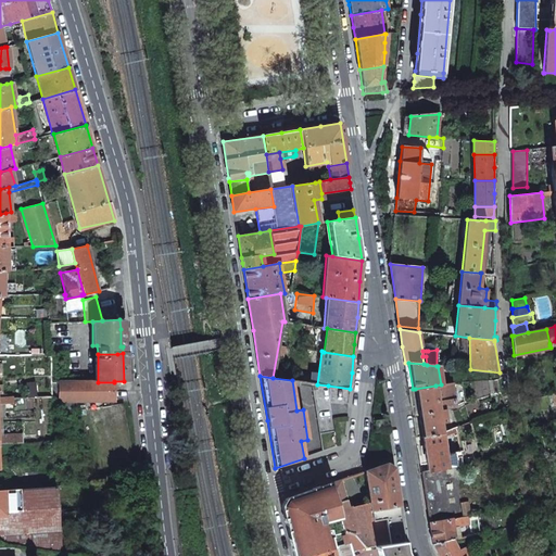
[(60,401),(114,401),(114,387),(114,382),(98,382),(59,382),(60,401)]
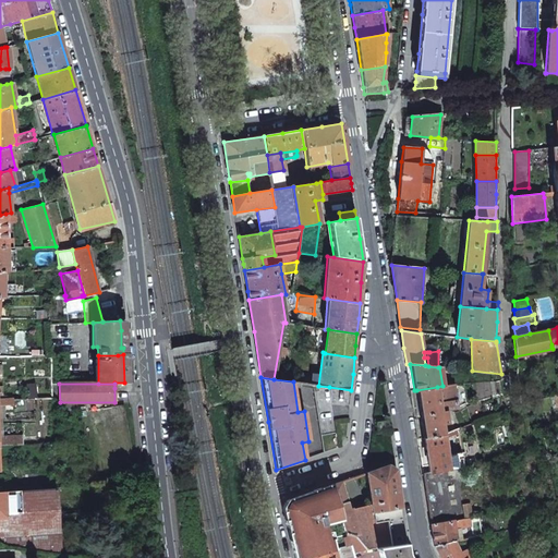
[(338,448),(329,387),(318,386),(313,385),(323,453),(338,448)]
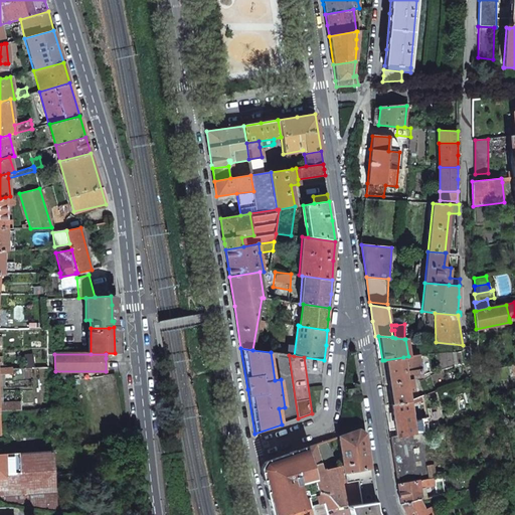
[(408,356),(403,357),(407,379),(410,378),(422,376),(418,355),(408,356)]
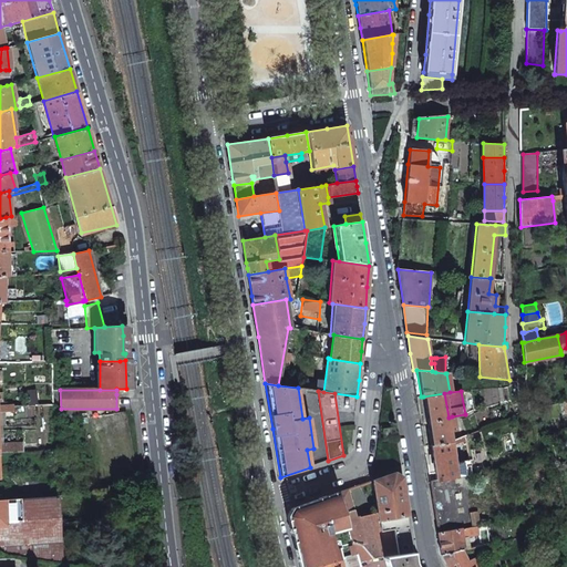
[(444,393),(423,397),(431,444),(450,441),(449,431),(454,430),(452,416),(449,418),(444,393)]
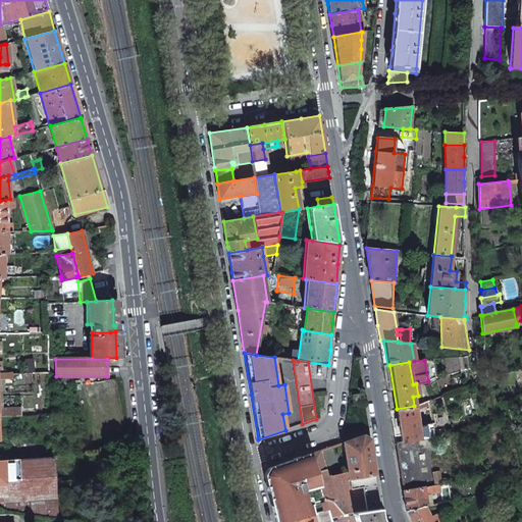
[(364,404),(363,392),(351,394),(353,406),(364,404)]
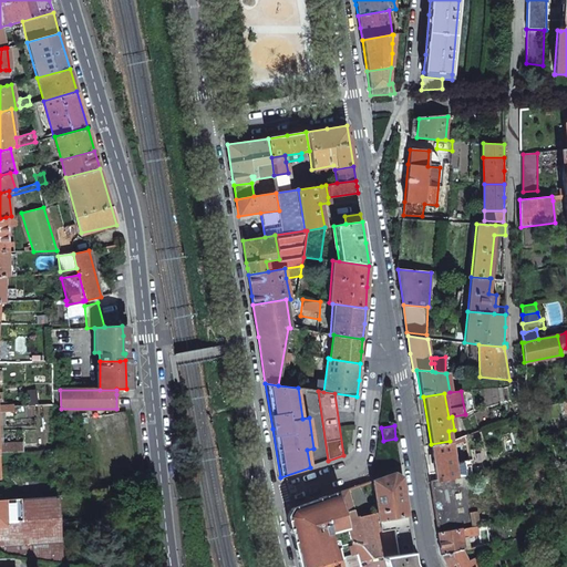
[(429,474),(435,473),(436,480),(455,477),(450,441),(431,444),(432,450),(432,454),(425,455),(429,474)]
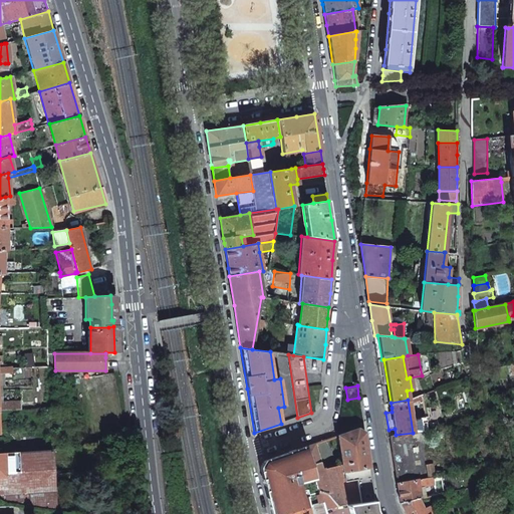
[(20,402),(0,402),(0,410),(21,410),(20,402)]
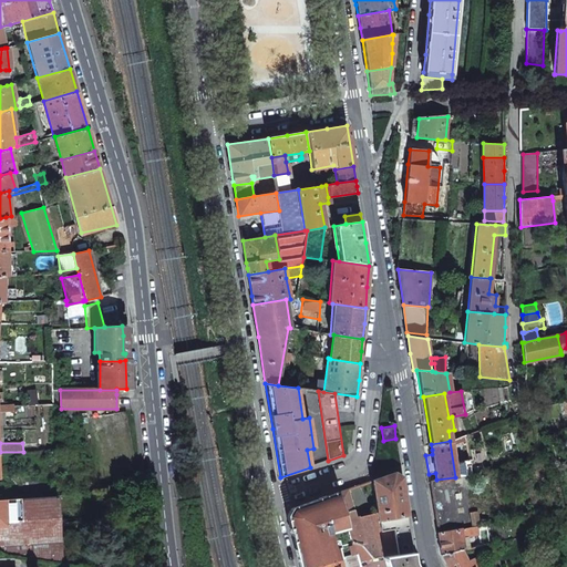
[(402,477),(394,473),(372,481),(378,512),(379,521),(408,516),(404,496),(402,477)]
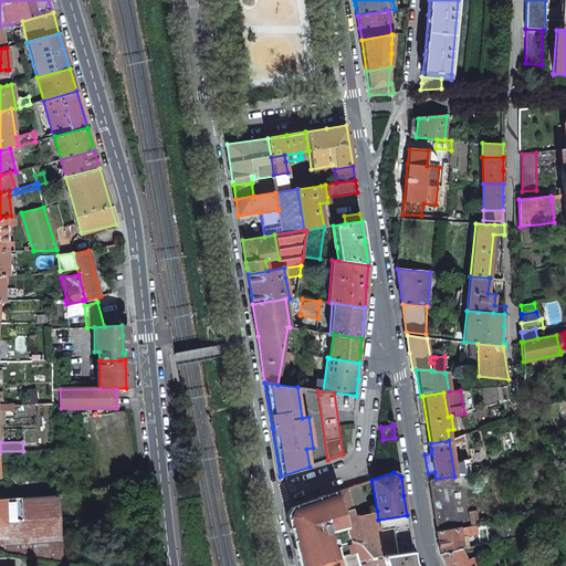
[(436,479),(429,480),(433,506),(438,532),(460,527),(471,526),(469,512),(477,510),(479,524),(481,524),(471,472),(454,477),(436,479)]
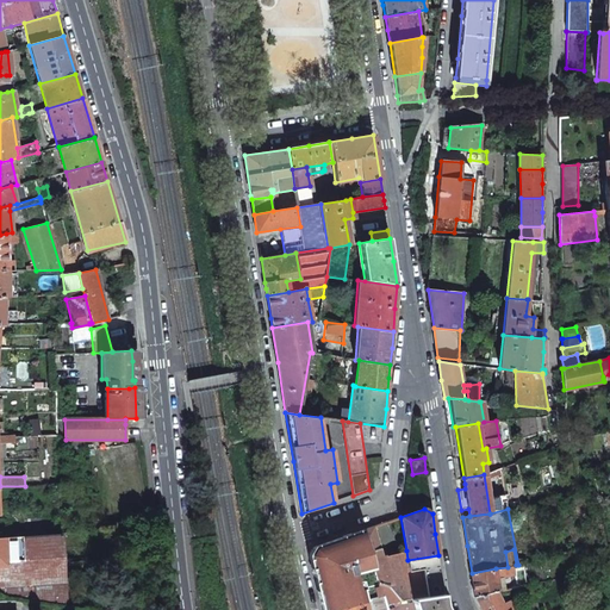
[(381,548),(374,526),(363,529),(369,551),(381,548)]
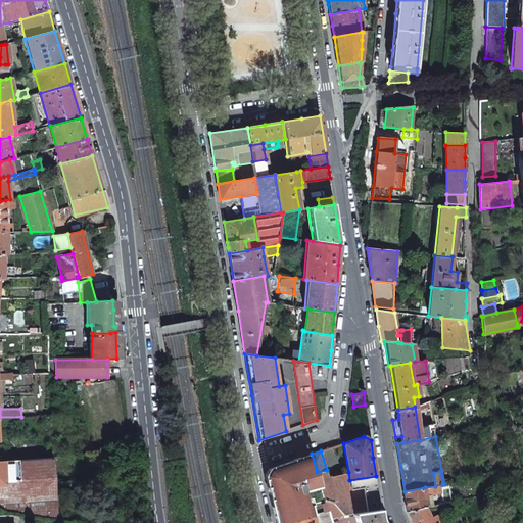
[(317,472),(312,454),(268,469),(265,476),(271,501),(276,522),(281,522),(289,521),(312,516),(329,512),(325,500),(317,472)]
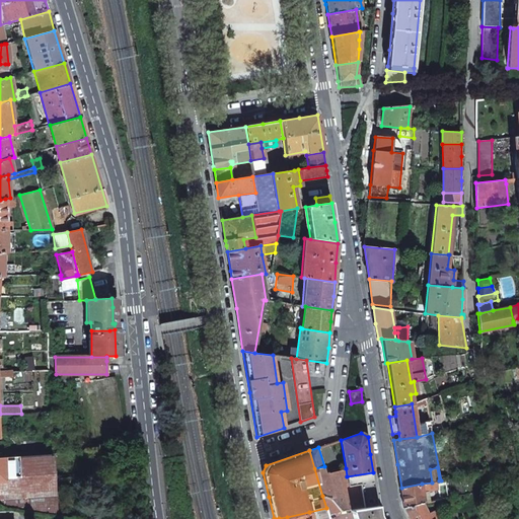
[(5,480),(0,480),(0,503),(5,507),(57,516),(53,454),(18,457),(19,476),(5,477),(5,480)]
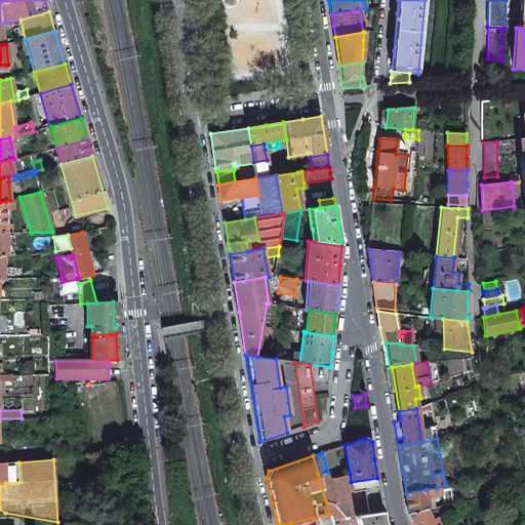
[(18,462),(4,463),(5,483),(19,482),(18,462)]
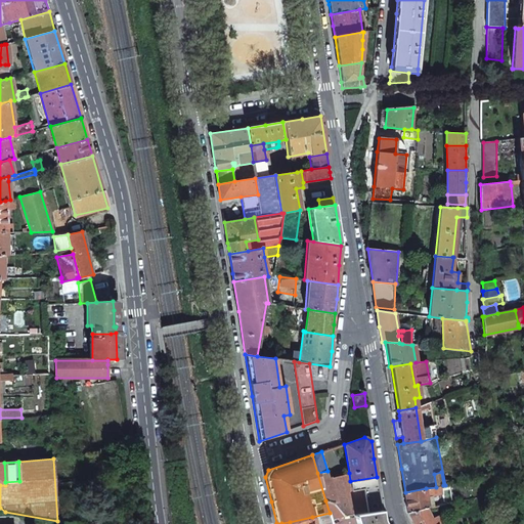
[(330,477),(328,471),(317,473),(325,500),(330,501),(338,500),(332,478),(331,476),(330,477)]
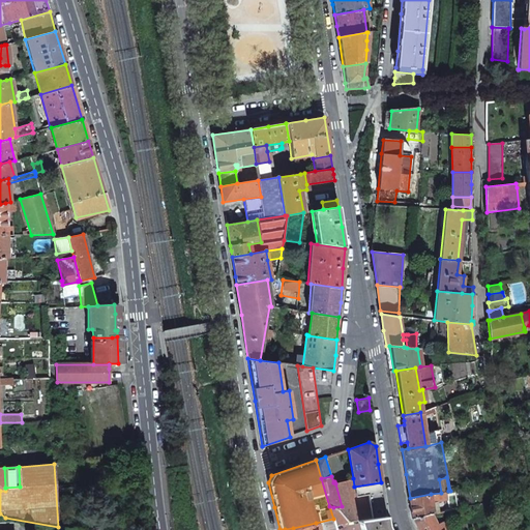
[(446,477),(439,479),(441,493),(447,492),(448,491),(446,477)]
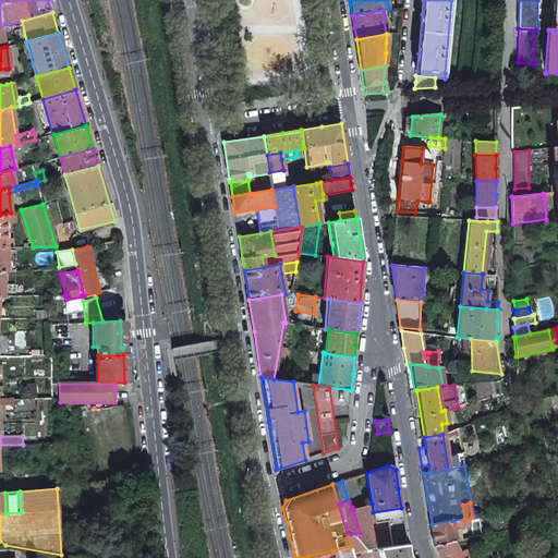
[(373,512),(372,504),(353,509),(360,533),(351,534),(355,536),(365,549),(377,547),(391,545),(388,521),(375,522),(373,512)]
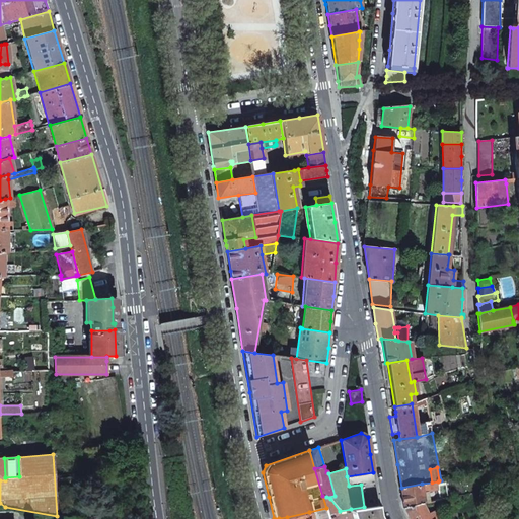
[(374,482),(373,472),(347,476),(349,486),(361,485),(374,482)]
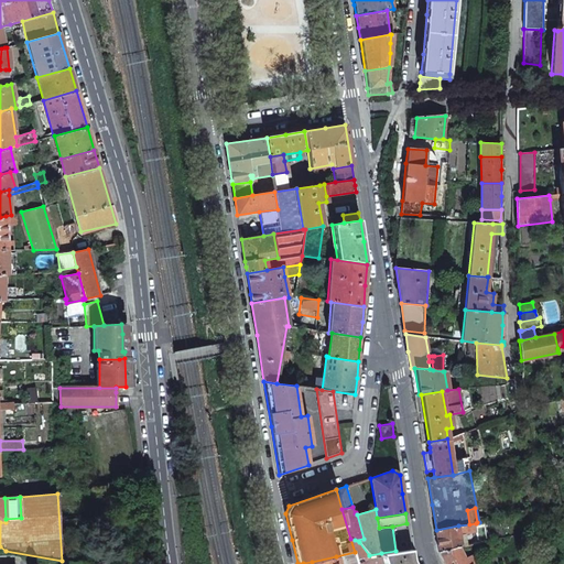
[(411,549),(407,523),(392,527),(396,551),(411,549)]
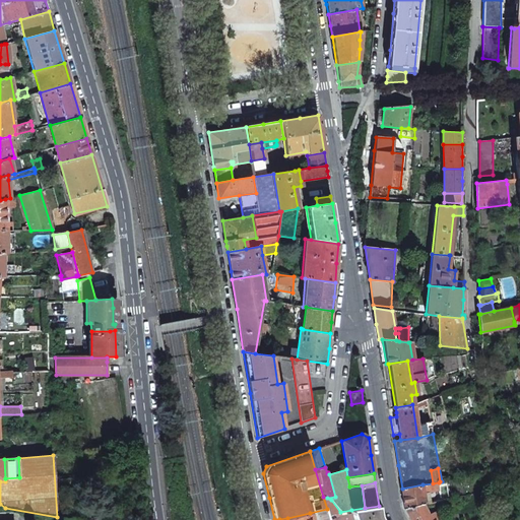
[(433,483),(423,484),(425,494),(440,491),(439,482),(433,483)]
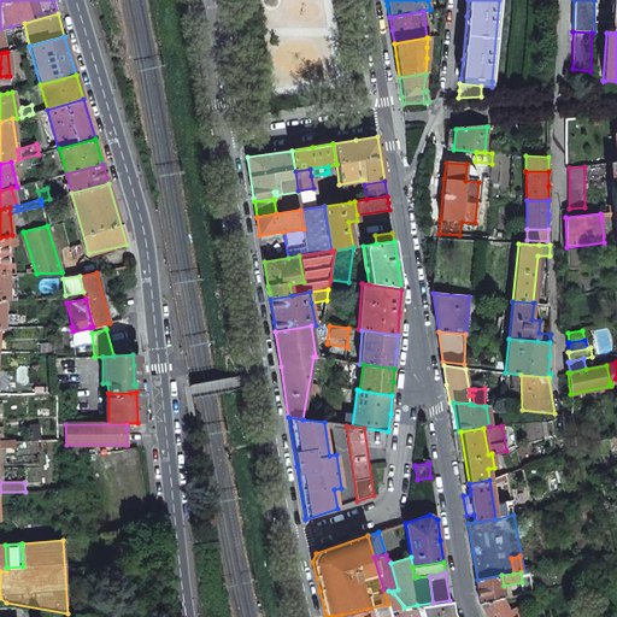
[(501,575),(477,580),(479,592),(480,604),(501,599),(505,598),(504,586),(501,575)]
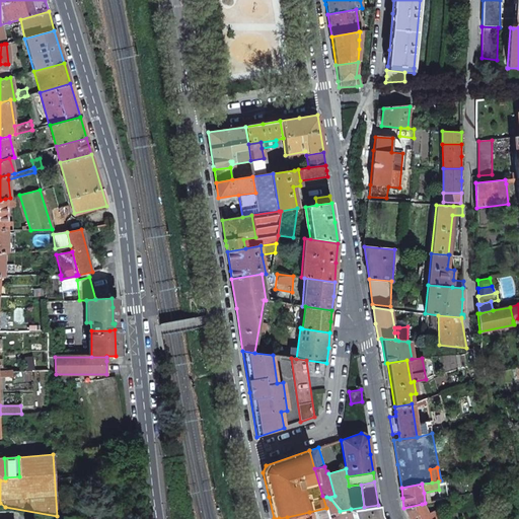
[(326,497),(322,496),(326,508),(328,514),(340,511),(330,499),(326,497)]
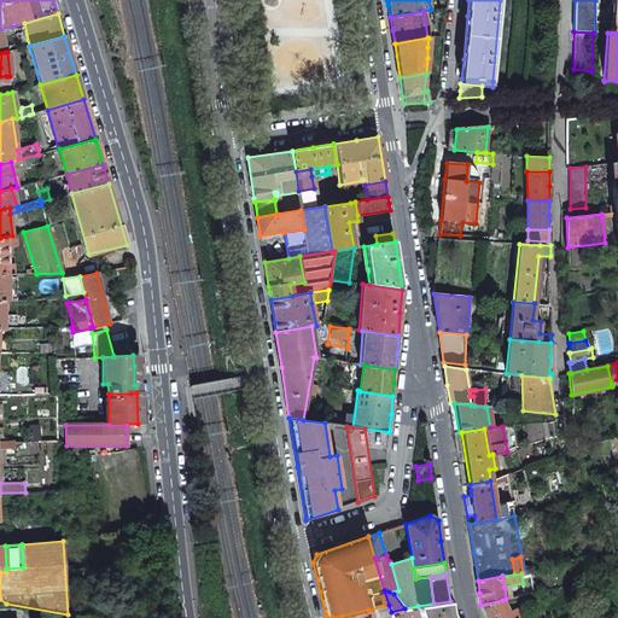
[(502,600),(481,605),(487,617),(520,617),(517,610),(508,613),(502,600)]
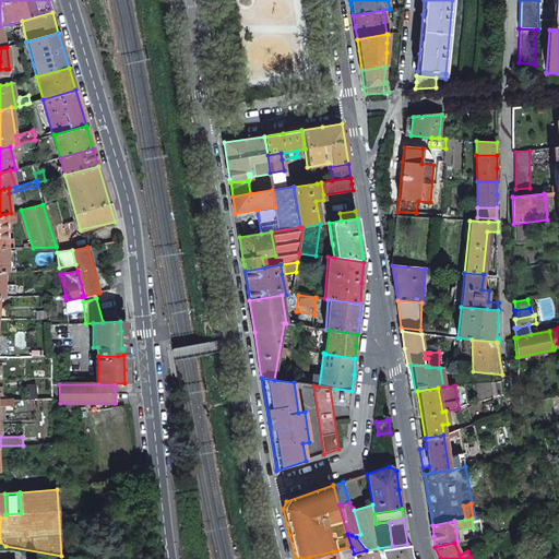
[(411,558),(408,554),(407,544),(392,546),(378,548),(380,558),(411,558)]
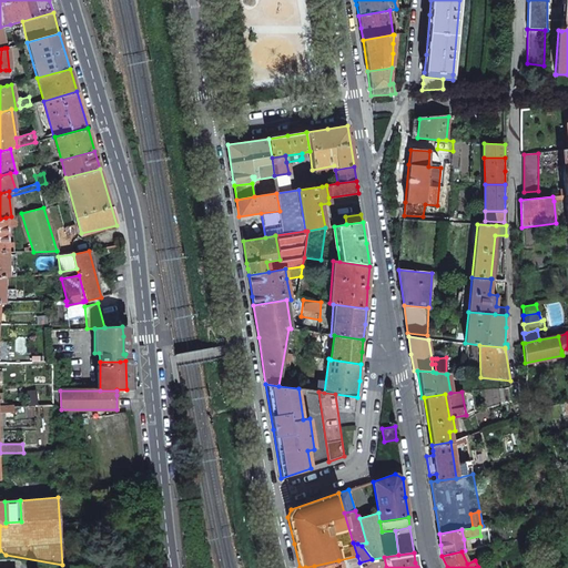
[(361,567),(359,563),(357,556),(338,560),(340,567),(361,567)]
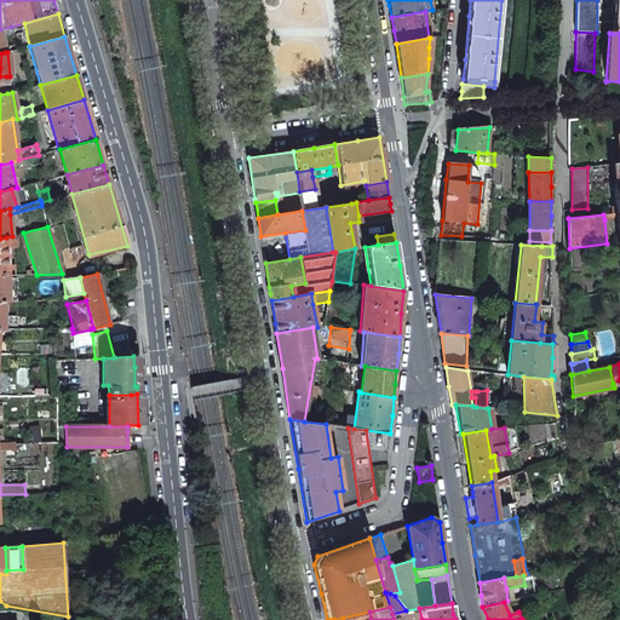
[(422,619),(419,608),(406,610),(392,614),(394,619),(422,619)]
